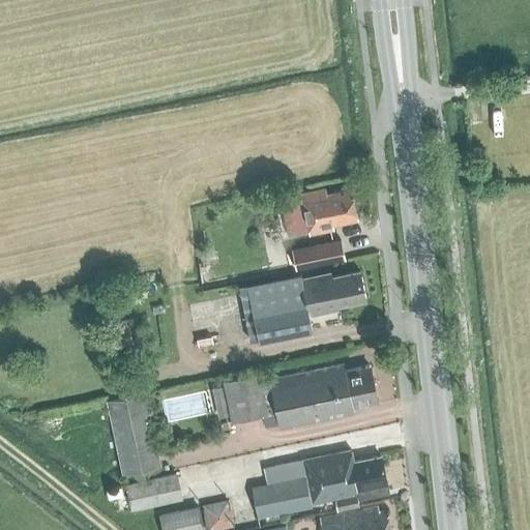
[(356,219),(350,188),(325,194),(324,188),(299,194),(300,197),(280,201),(287,235),(308,230),(310,235),(333,230),(332,225),(356,219)]
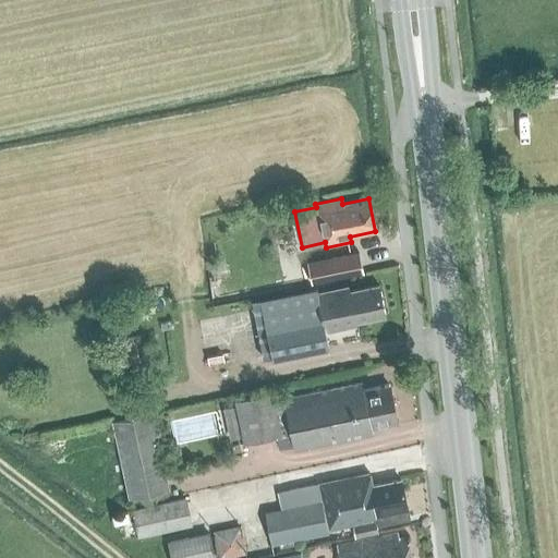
[(326,259),(330,279),(365,270),(361,252),(326,259)]
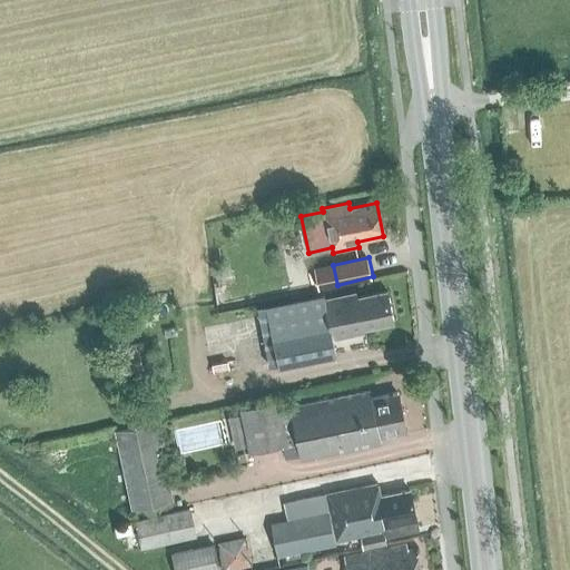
[(392,322),(386,292),(356,297),(355,293),(324,300),(323,294),(256,307),(268,367),(334,354),(332,340),(353,335),(352,331),(392,322)]
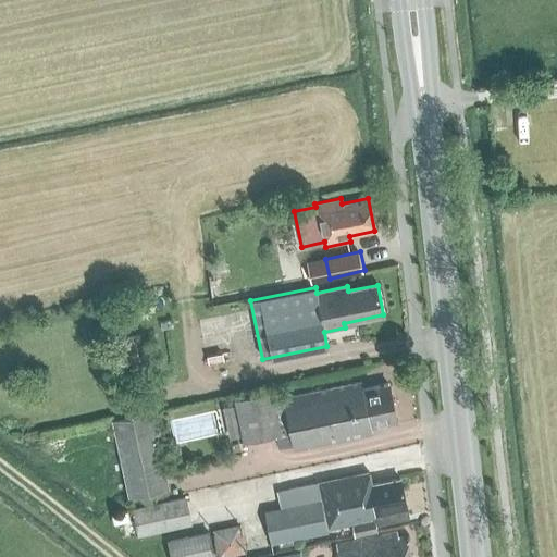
[(235,406),(242,436),(243,442),(288,432),(293,450),(371,434),(370,428),(395,422),(387,384),(362,390),(360,382),(283,398),(273,400),(271,392),(233,399),(235,406)]
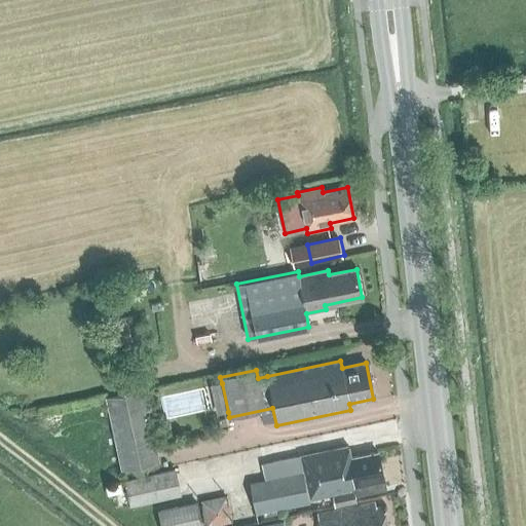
[(126,367),(115,370),(119,385),(129,382),(128,375),(126,367)]
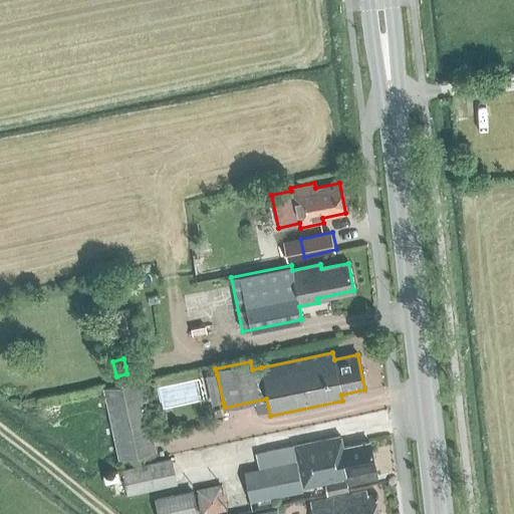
[(155,452),(140,380),(103,388),(118,459),(155,452)]
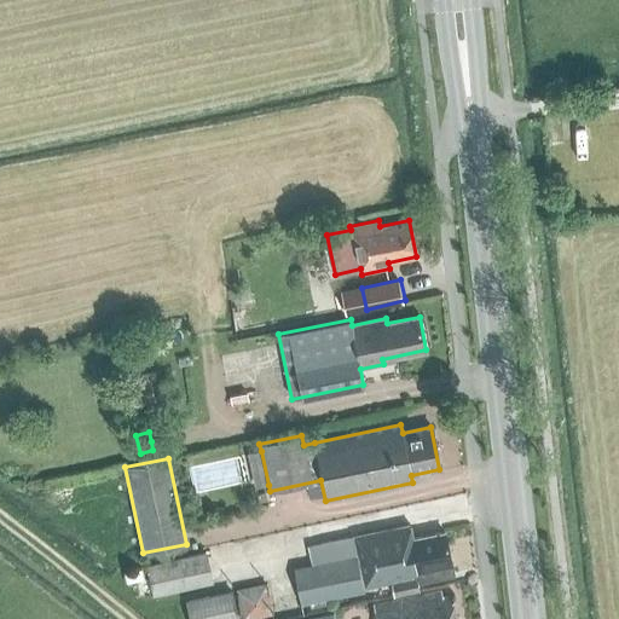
[(325,607),(324,599),(363,590),(362,588),(389,582),(393,596),(418,590),(416,582),(452,574),(444,532),(411,539),(409,525),(307,545),(311,565),(293,568),(300,603),(308,601),(311,609),(325,607)]
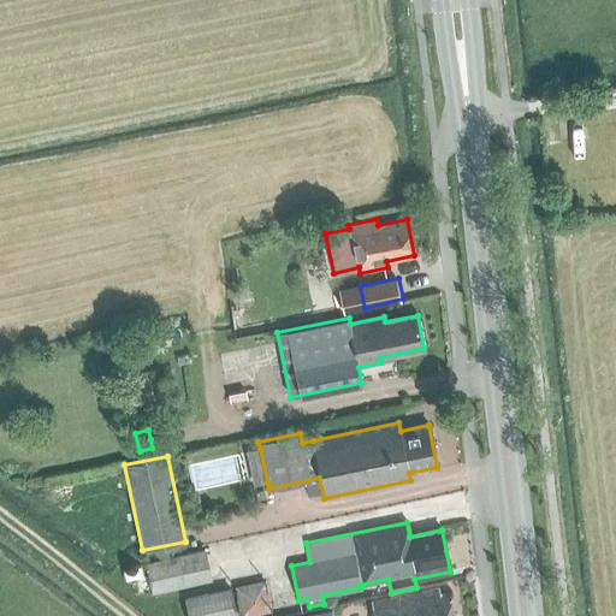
[(211,580),(203,550),(144,563),(152,593),(211,580)]
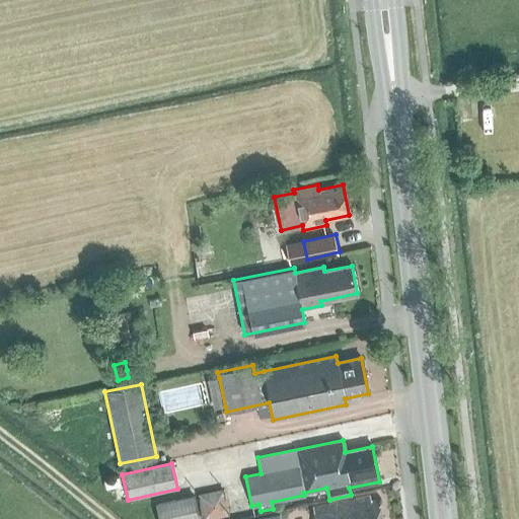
[(199,518),(194,495),(155,503),(158,518),(199,518)]
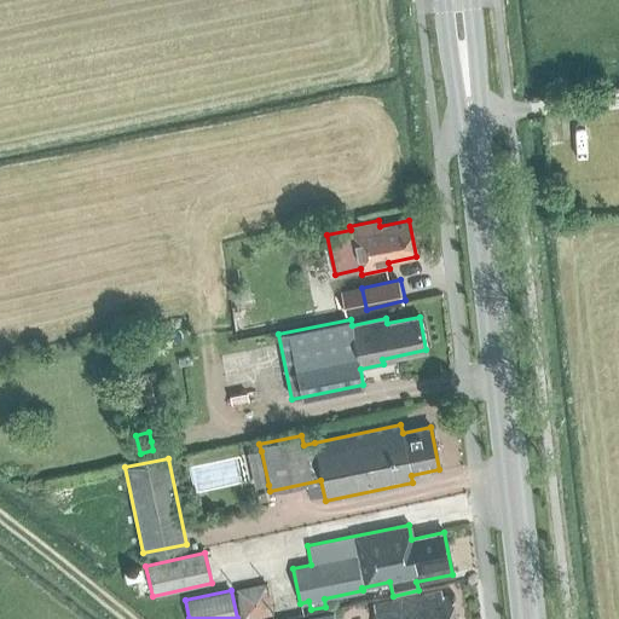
[(441,599),(440,591),(372,605),(375,618),(455,618),(451,596),(441,599)]
